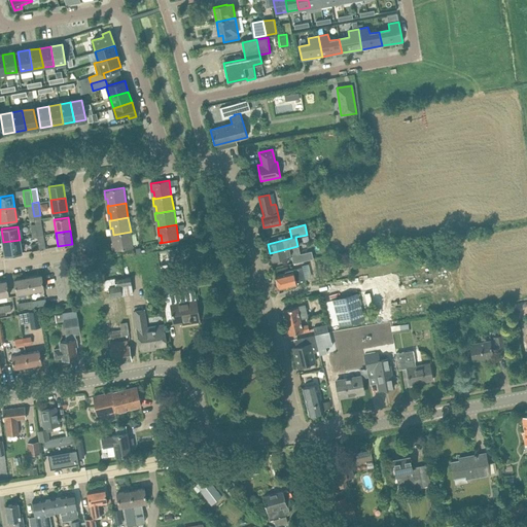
[(133,247),(131,232),(113,235),(111,235),(112,243),(114,242),(115,249),(114,249),(114,250),(133,247)]
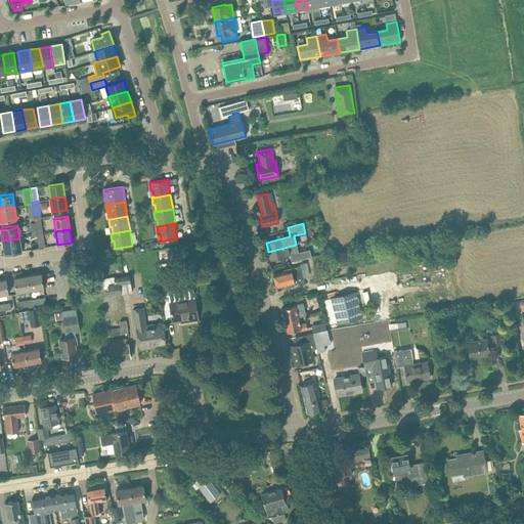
[(22,251),(19,238),(3,241),(5,254),(22,251)]
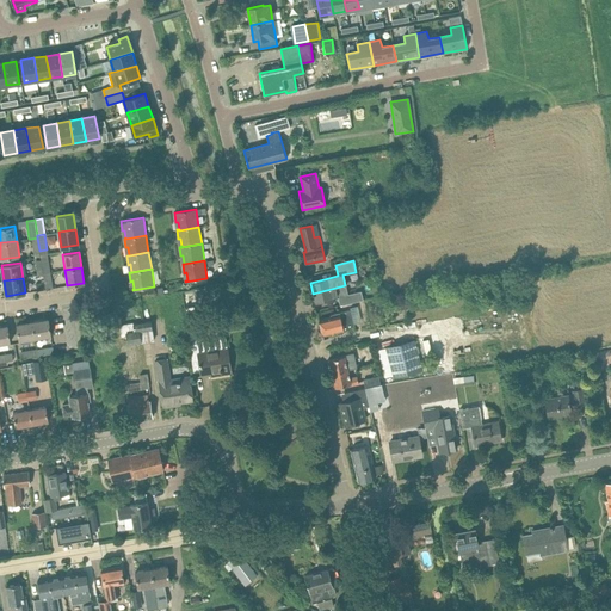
[(347,294),(345,285),(313,294),(315,302),(338,297),(340,306),(363,301),(360,290),(347,294)]
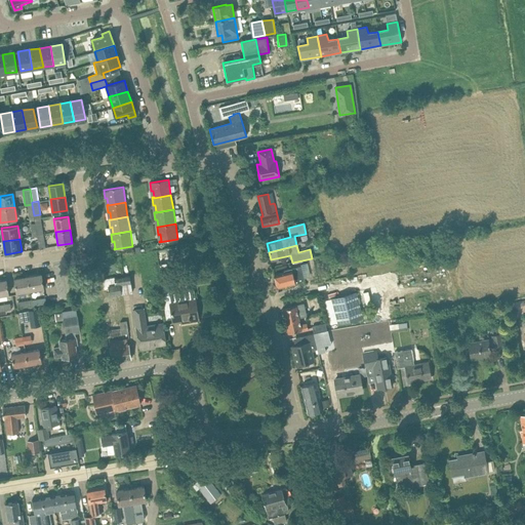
[(179,247),(169,249),(171,261),(182,259),(179,247)]
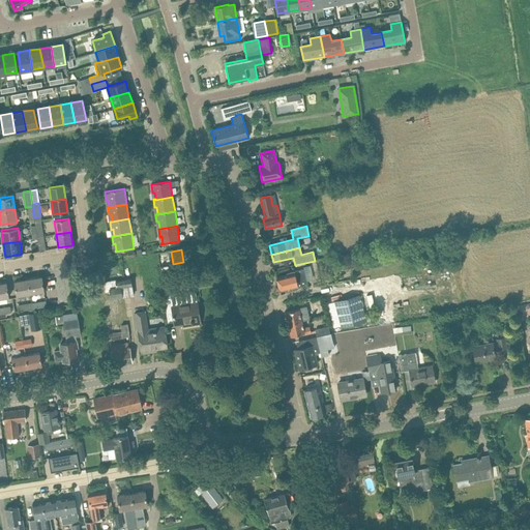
[(389,257),(374,260),(375,265),(391,262),(389,257)]
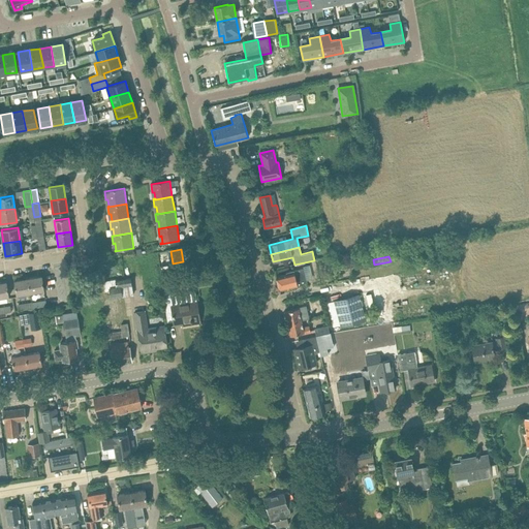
[(302,284),(298,270),(286,273),(286,274),(276,277),(279,289),(302,284)]
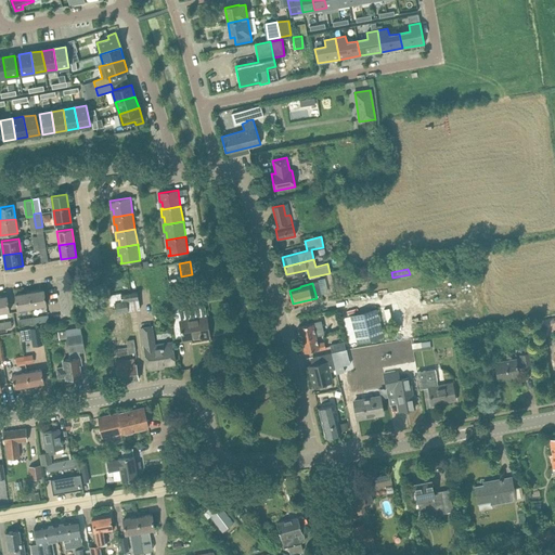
[(210,338),(206,310),(205,306),(204,306),(205,308),(185,310),(184,309),(180,284),(168,286),(171,305),(170,305),(172,312),(171,312),(176,338),(182,337),(182,339),(199,337),(201,339),(210,338)]
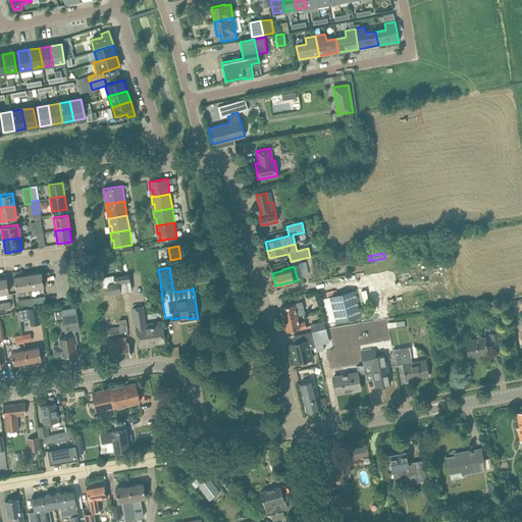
[(44,286),(41,272),(28,274),(30,289),(44,286)]
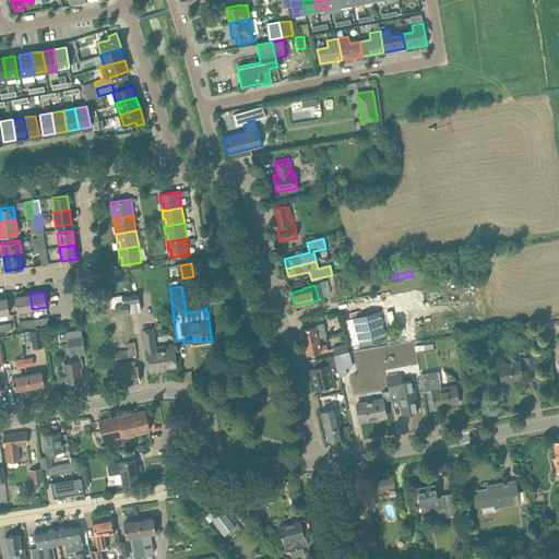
[(32,309),(30,294),(15,296),(18,311),(32,309)]
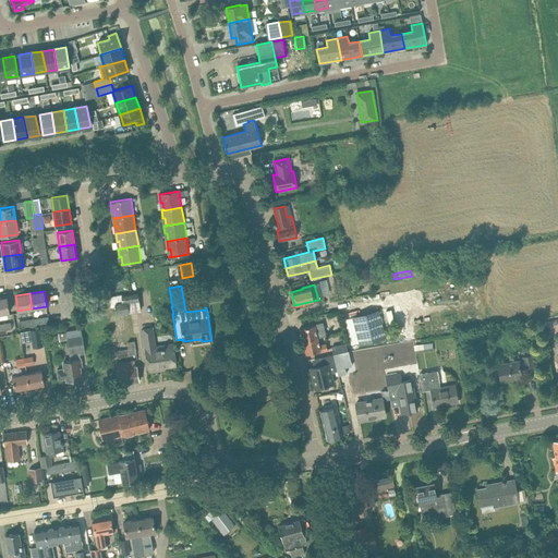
[(141,311),(137,293),(122,295),(123,302),(116,303),(117,314),(141,311)]
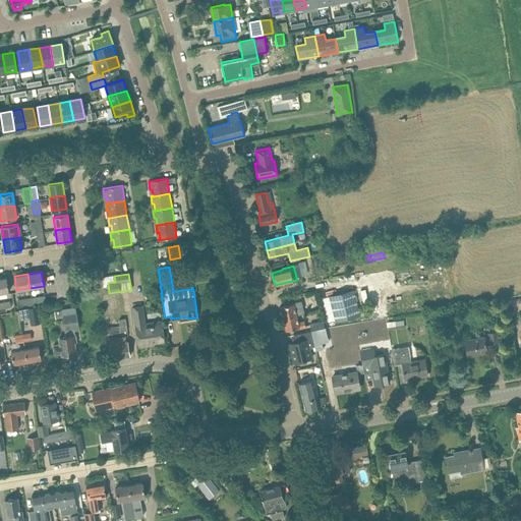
[(0,293),(8,292),(6,278),(0,278),(0,293)]
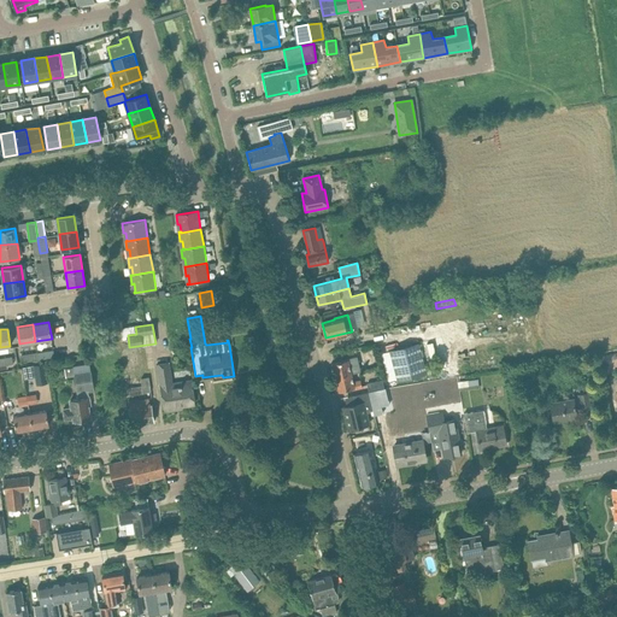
[(418,344),(388,351),(397,381),(425,374),(418,344)]
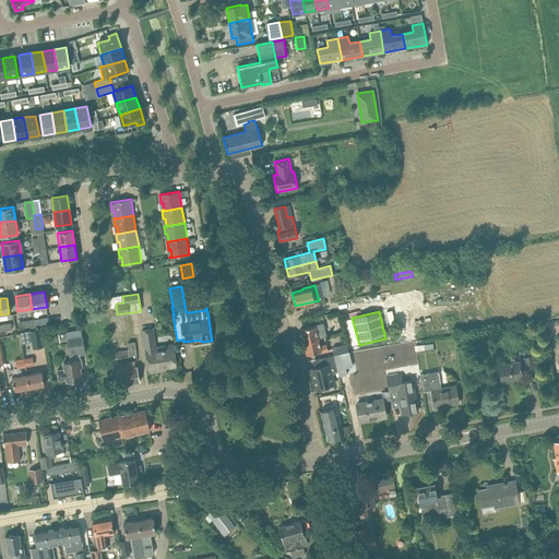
[(35,325),(34,320),(19,322),(20,329),(35,325)]
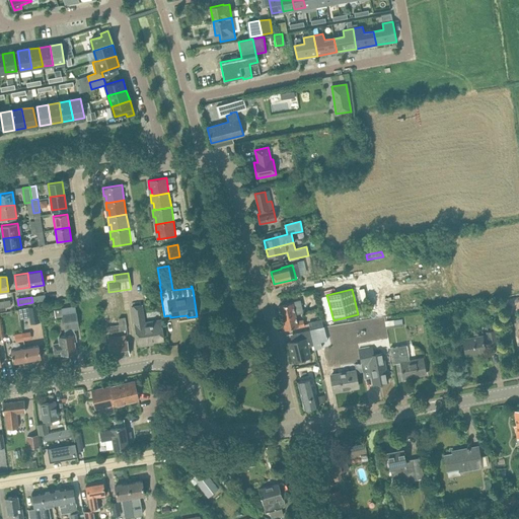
[(518,299),(516,297),(506,300),(513,308),(518,301),(518,299)]
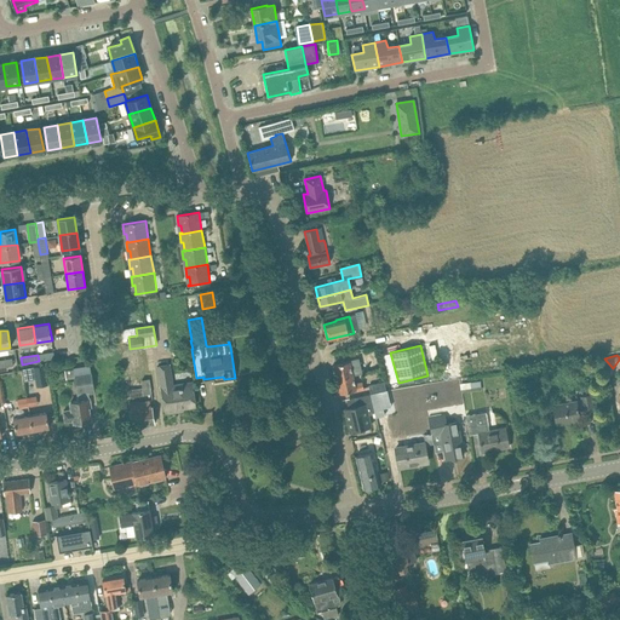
[(354,375),(351,367),(359,365),(356,359),(349,360),(349,361),(333,365),(337,379),(354,375)]
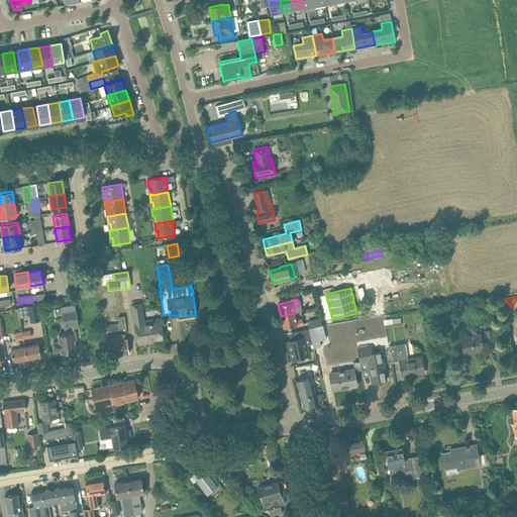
[(141,303),(131,305),(135,332),(137,341),(164,337),(162,327),(161,322),(141,325),(139,313),(143,313),(141,303)]
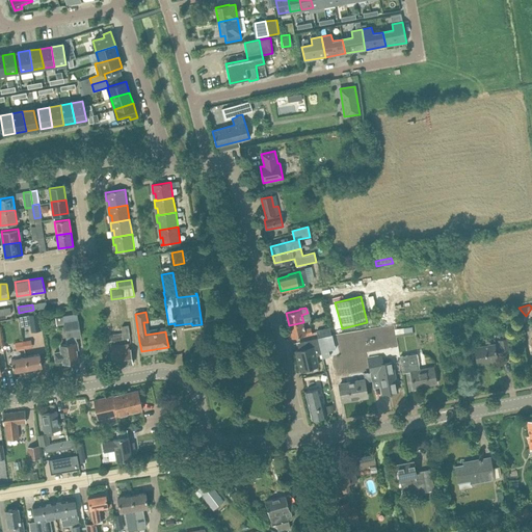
[(38,314),(29,315),(31,325),(32,331),(41,329),(38,314)]
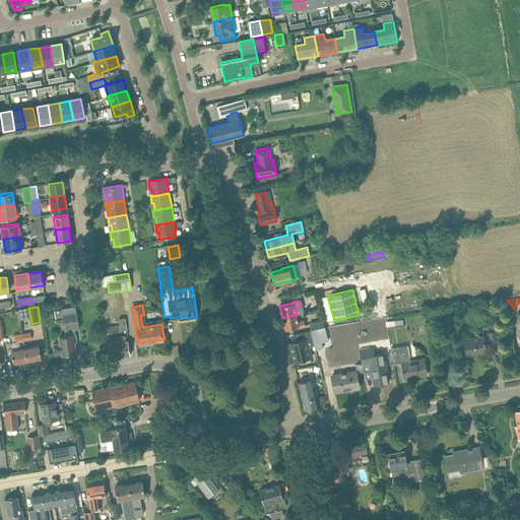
[(75,352),(74,341),(76,341),(73,327),(79,327),(77,314),(64,316),(67,335),(59,336),(60,343),(53,344),(55,353),(62,352),(62,354),(64,354),(65,355),(69,354),(69,353),(75,352)]
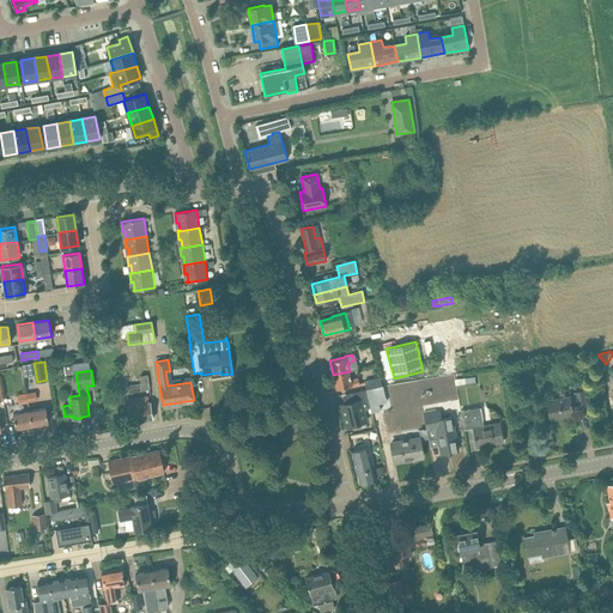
[(359,384),(358,378),(351,380),(350,371),(333,375),(337,389),(352,386),(359,384)]
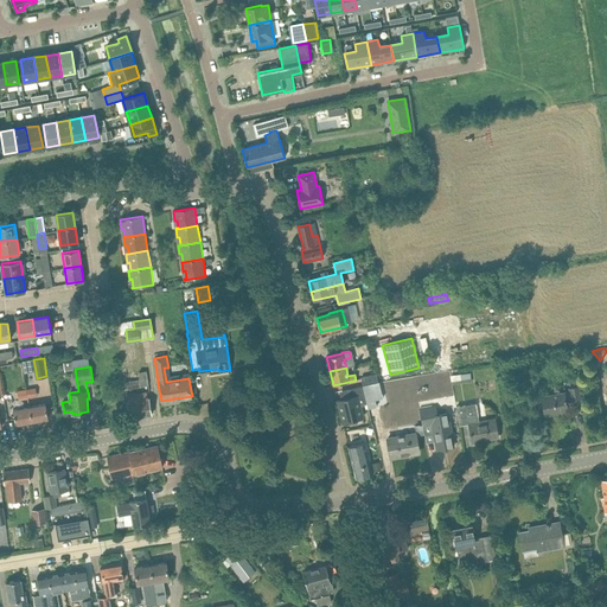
[(360,377),(363,385),(378,381),(376,374),(360,377)]
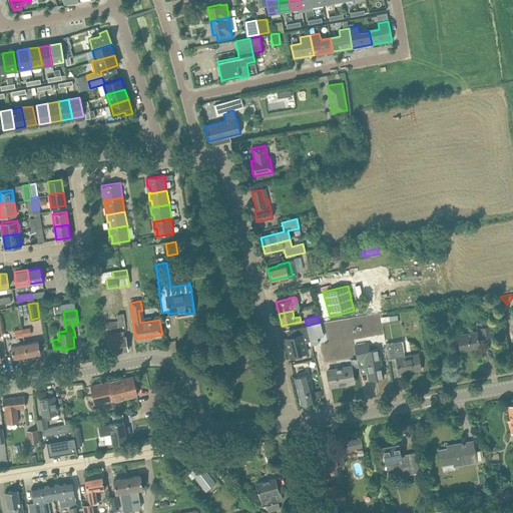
[(320,322),(313,324),(317,338),(324,336),(320,322)]
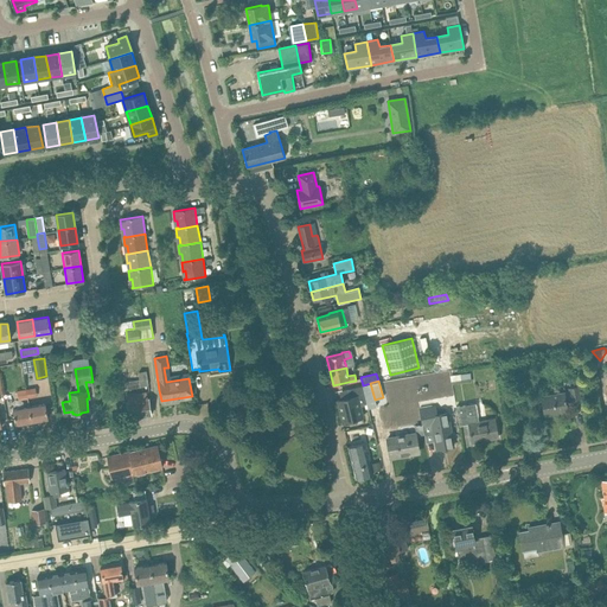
[(363,417),(359,404),(366,403),(363,385),(349,389),(350,397),(337,400),(343,422),(345,422),(346,425),(356,422),(355,420),(363,417)]
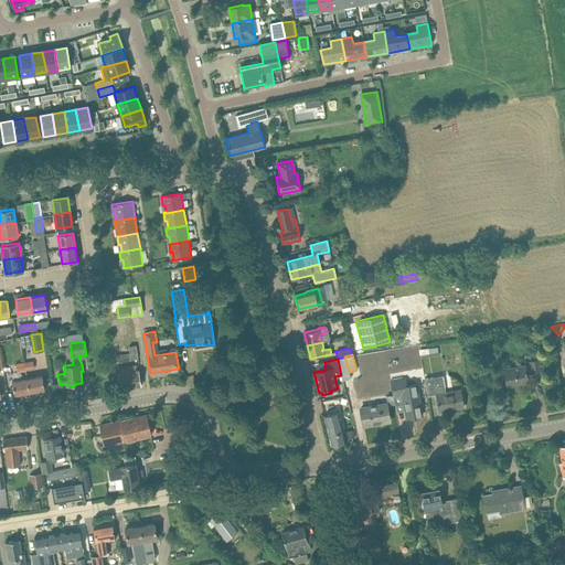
[(526,373),(532,372),(532,375),(541,374),(537,360),(530,361),(531,365),(525,366),(504,370),(507,386),(528,382),(526,373)]
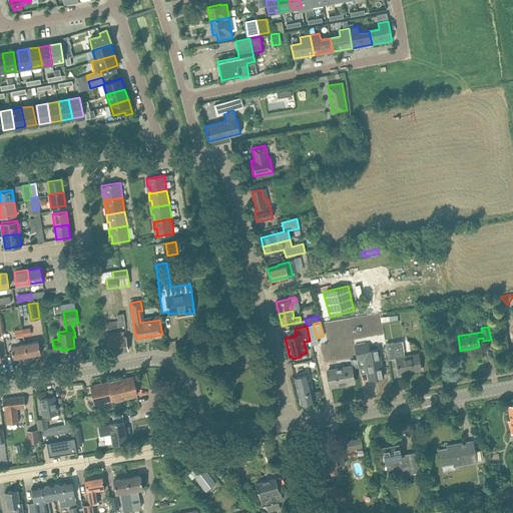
[(127,351),(126,341),(125,337),(124,337),(123,331),(116,333),(113,332),(106,333),(109,354),(127,351)]
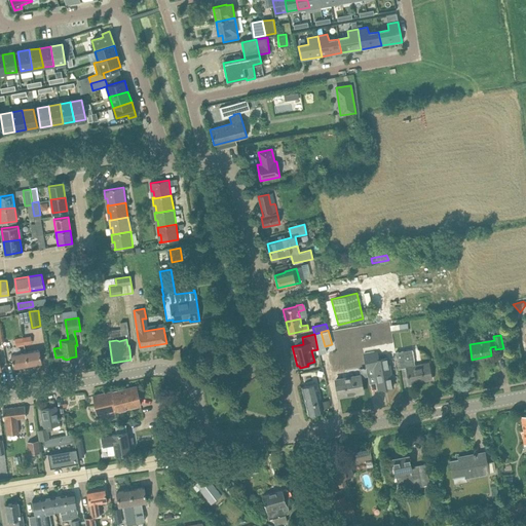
[(42,363),(40,352),(39,349),(26,352),(28,365),(42,363)]
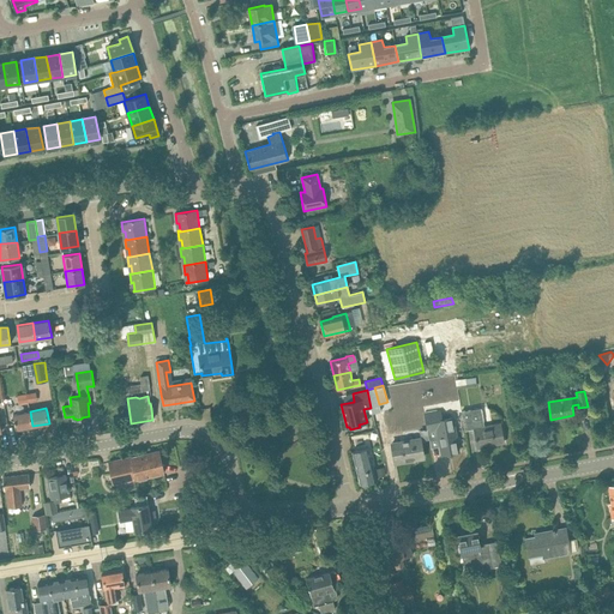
[(459,451),(453,419),(441,421),(440,410),(425,414),(428,429),(437,427),(441,455),(459,451)]
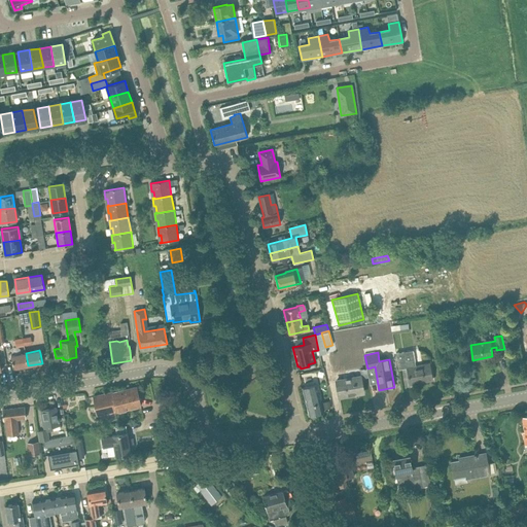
[(432,378),(430,367),(429,364),(416,366),(415,361),(412,361),(411,354),(405,355),(405,352),(396,354),(399,370),(407,369),(410,384),(415,383),(415,381),(432,378)]
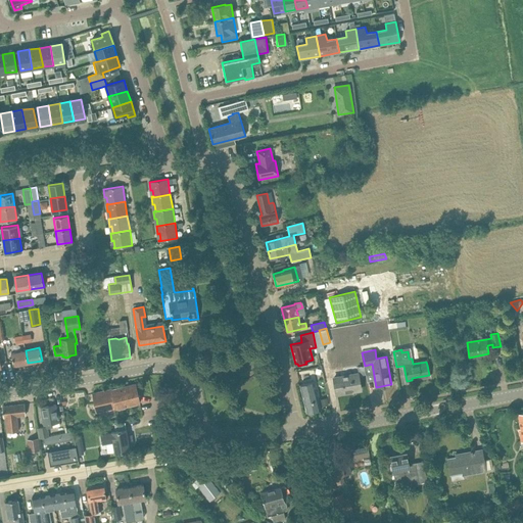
[(28,363),(26,350),(11,352),(13,366),(28,363)]
